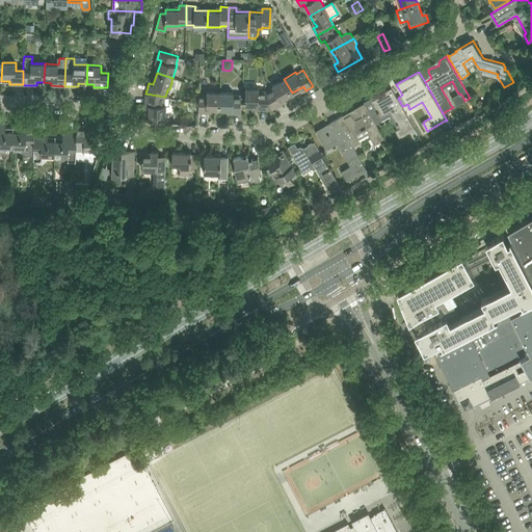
[(267,90),(271,110),(283,103),(281,100),(292,92),(284,79),(272,85),(273,86),(267,90)]
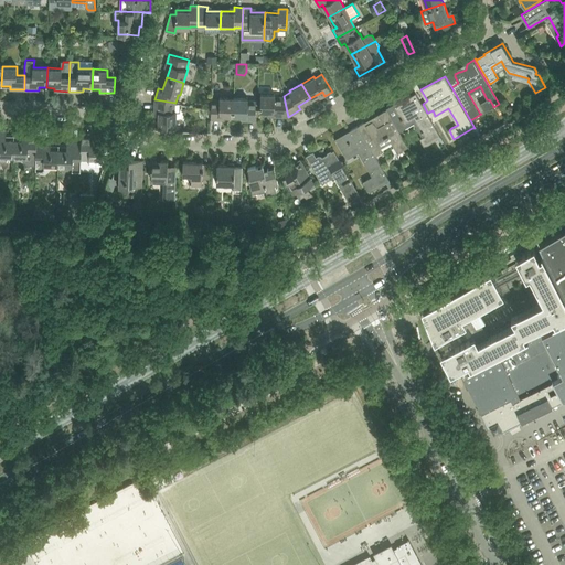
[(386,108),(387,109),(400,131),(415,123),(423,137),(420,138),(425,146),(441,137),(427,113),(423,104),(416,93),(404,99),(405,100),(396,106),(395,108),(398,114),(393,117),(387,107),(386,108)]
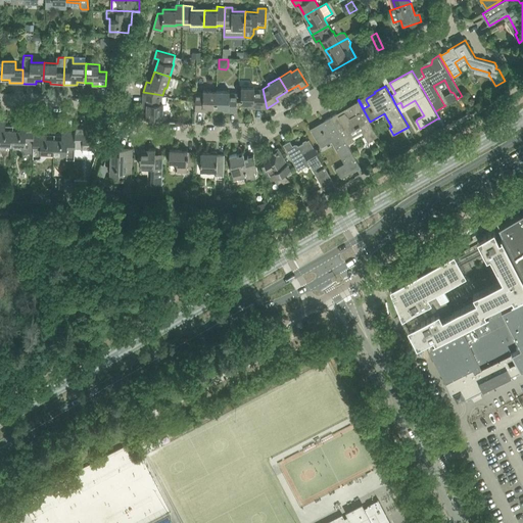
[(253,107),(267,108),(263,89),(255,89),(254,87),(242,87),(241,103),(253,103),(253,107)]
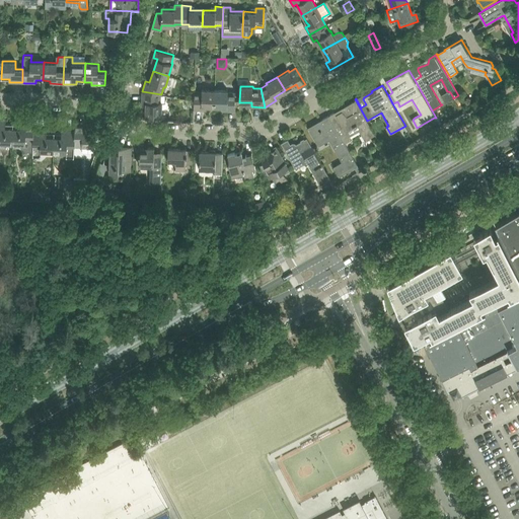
[(202,105),(215,105),(215,89),(202,89),(202,90),(195,90),(194,109),(202,109),(202,105)]
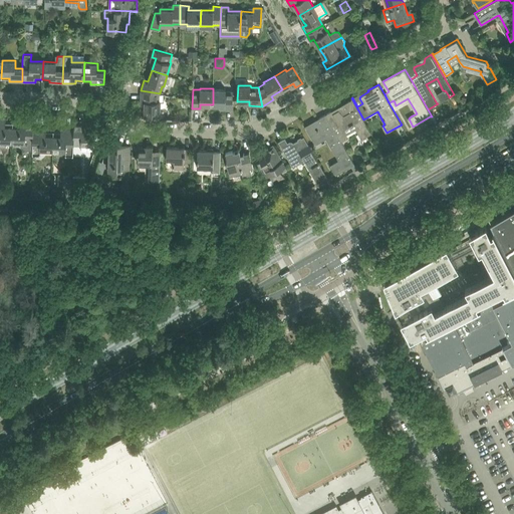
[(213,88),(213,104),(225,105),(225,109),(233,109),(233,90),(226,90),(226,89),(213,88)]
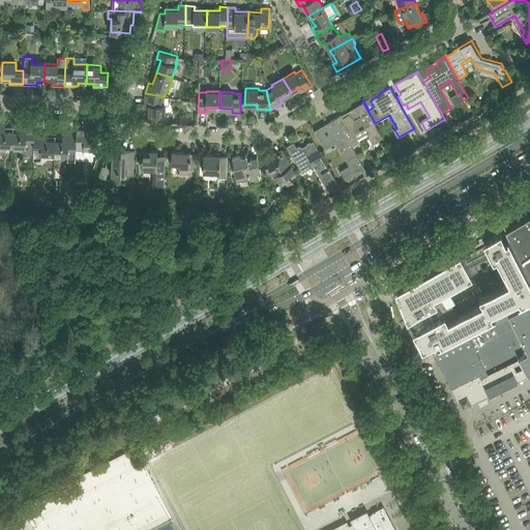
[(165,96),(145,93),(145,104),(149,105),(149,117),(165,117),(165,123),(170,123),(170,118),(166,117),(166,105),(165,105),(165,96)]
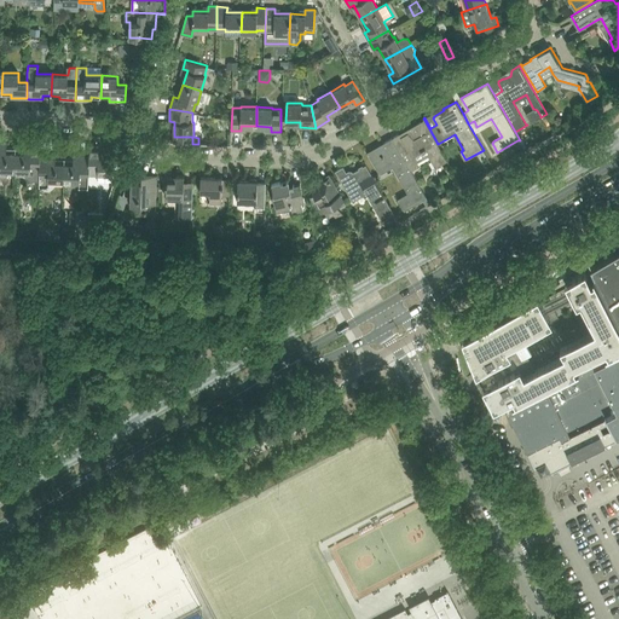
[(400,133),(393,138),(411,171),(420,166),(417,161),(428,155),(435,167),(447,161),(438,144),(424,120),(410,128),(411,129),(409,132),(401,136),(400,133)]
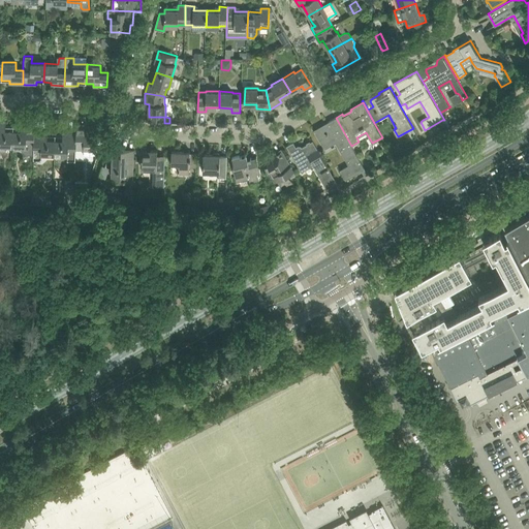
[(351,146),(336,118),(328,122),(329,123),(315,131),(314,129),(314,130),(324,148),(337,141),(341,147),(340,148),(350,165),(341,170),(346,180),(365,168),(351,146)]
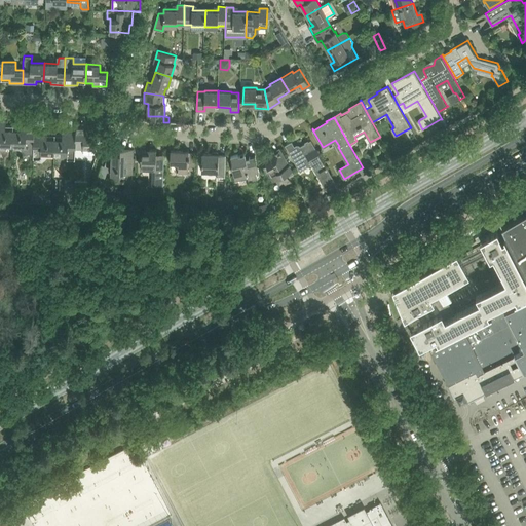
[(0,147),(12,148),(12,145),(13,125),(6,125),(6,122),(0,122),(0,147)]
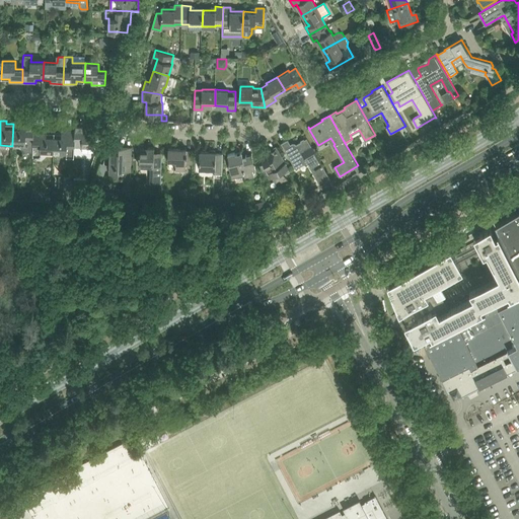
[(27,151),(33,152),(34,122),(21,122),(21,125),(13,124),(12,143),(20,143),(20,144),(20,145),(20,146),(20,147),(21,147),(21,148),(22,149),(24,150),(25,151),(27,151)]
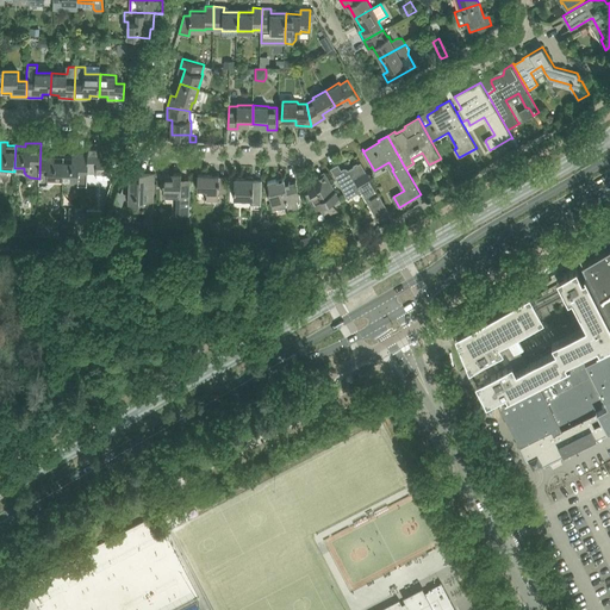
[(48,178),(63,178),(64,156),(55,156),(55,153),(41,153),(41,143),(39,179),(39,182),(48,182),(48,178)]
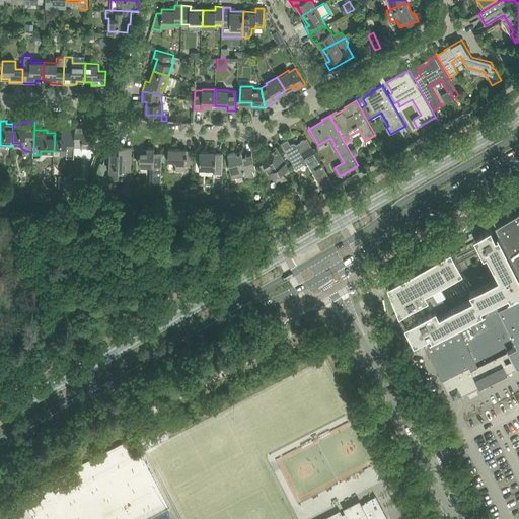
[(75,131),(74,157),(75,144),(95,145),(96,127),(88,127),(88,124),(75,124),(75,131)]
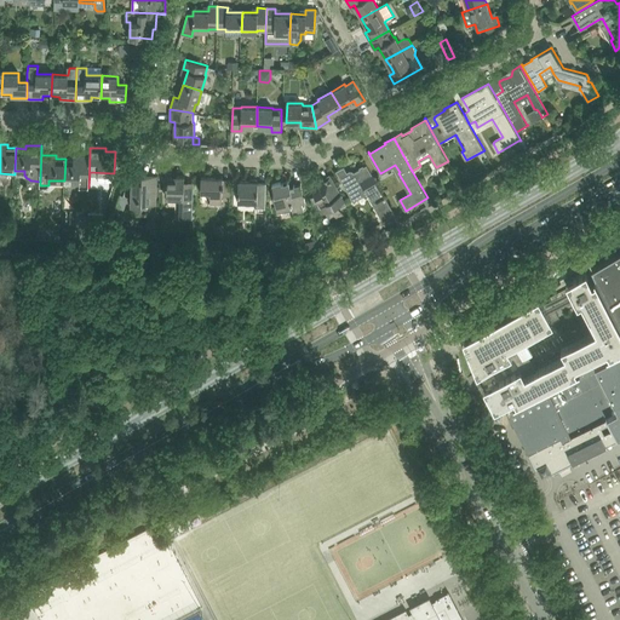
[(80,188),(89,188),(90,156),(74,156),(74,159),(65,159),(64,181),(80,182),(80,188)]
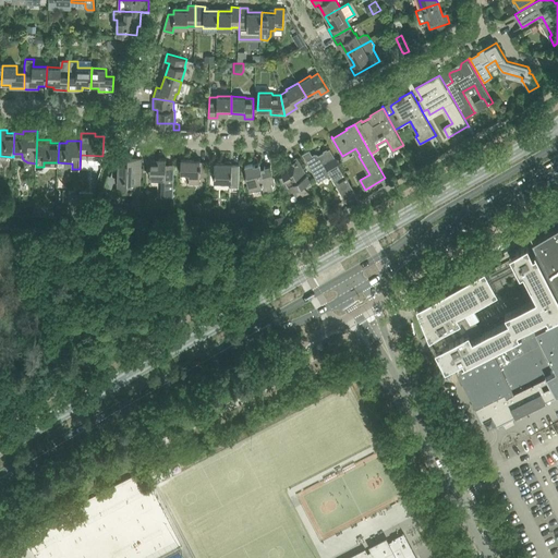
[(330,172),(346,198),(355,193),(330,148),(318,155),(314,158),(310,149),(302,154),(318,182),(320,181),(319,179),(330,172)]
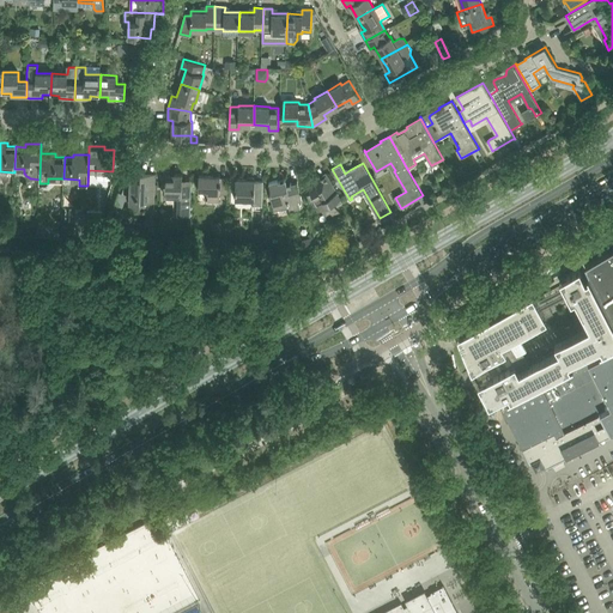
[(129,190),(129,204),(140,204),(146,204),(146,201),(152,201),(155,201),(156,184),(156,173),(155,173),(155,174),(144,173),(140,173),(140,178),(131,178),(129,190)]
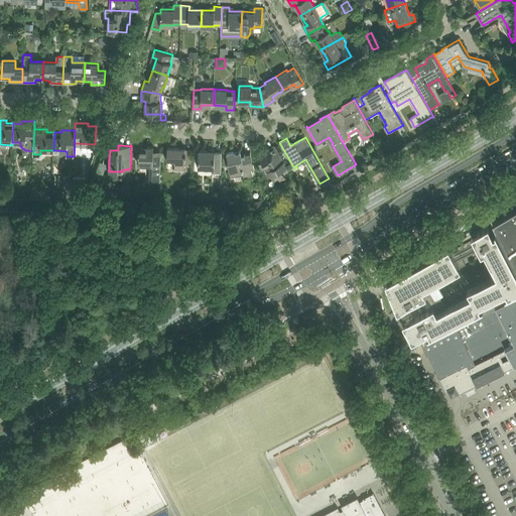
[(262,166),(257,169),(260,174),(265,172),(268,177),(271,175),(272,178),(276,179),(279,178),(280,180),(286,177),(285,174),(290,171),(281,155),(275,145),(269,148),(258,154),(261,159),(259,161),(262,166)]
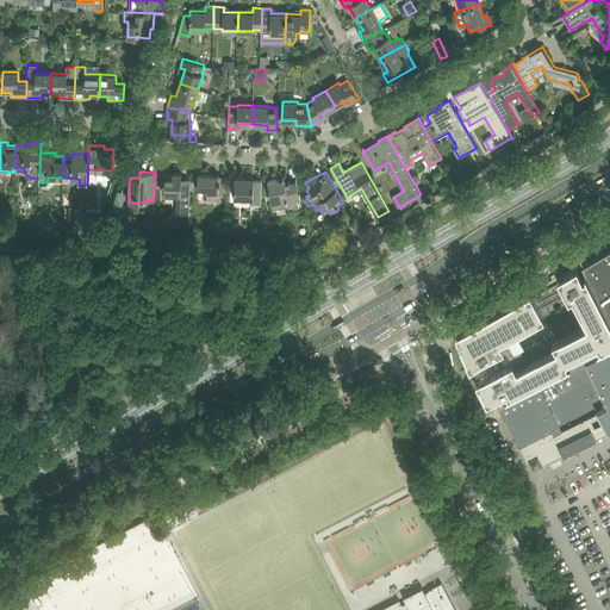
[(181,184),(181,179),(182,173),(174,173),(174,174),(165,174),(165,180),(163,180),(163,182),(165,182),(165,194),(178,194),(176,215),(190,216),(191,179),(190,179),(190,184),(181,184)]
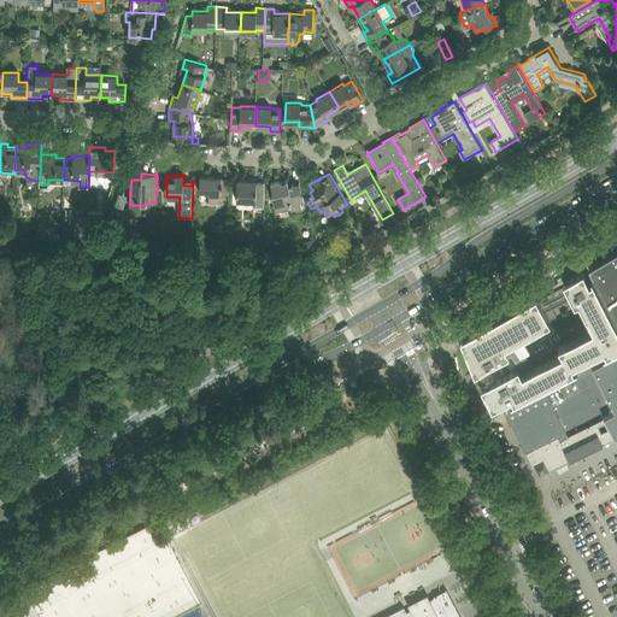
[(229,177),(228,177),(228,180),(215,180),(215,176),(200,175),(200,192),(209,192),(209,198),(209,200),(209,203),(221,204),(222,194),(229,194),(229,177)]
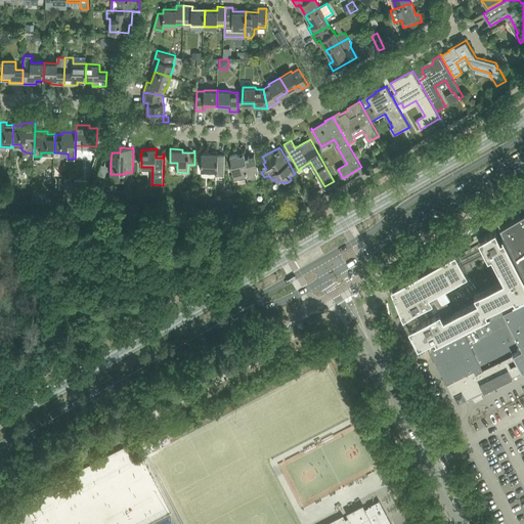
[(202,153),(202,163),(201,170),(217,170),(217,176),(224,176),(225,155),(218,155),(218,153),(202,153)]
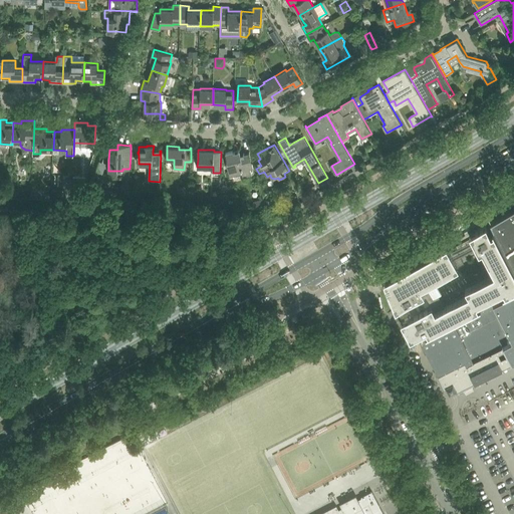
[(242,174),(243,179),(244,179),(243,177),(252,174),(250,168),(254,167),(250,152),(241,154),(240,151),(233,152),(233,151),(226,153),(228,161),(226,162),(230,177),(242,174)]
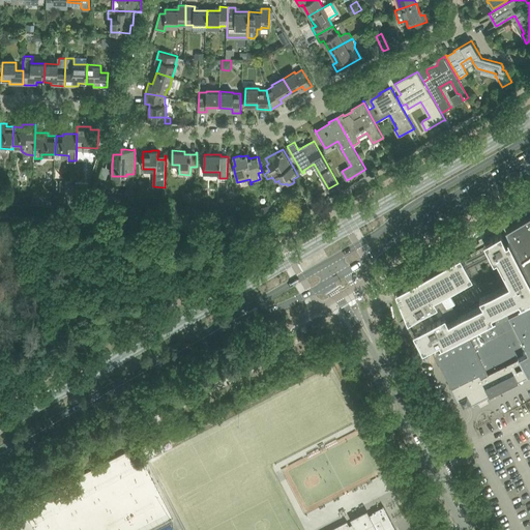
[(83,207),(90,182),(76,182),(75,206),(83,207)]
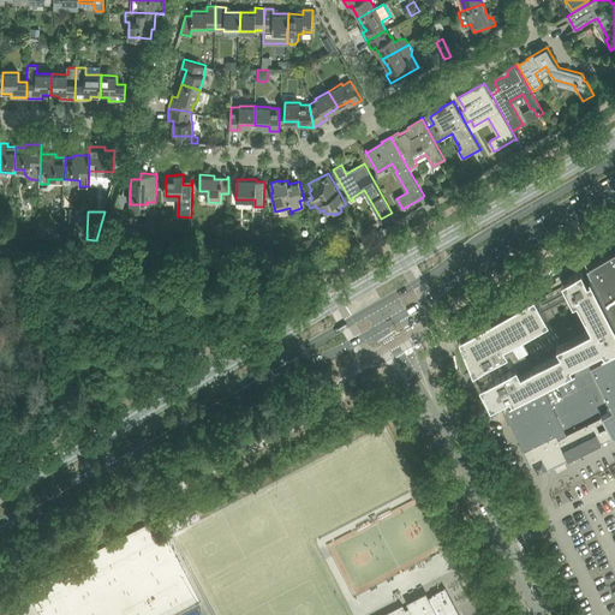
[(369,228),(362,233),(365,239),(372,236),(369,228)]
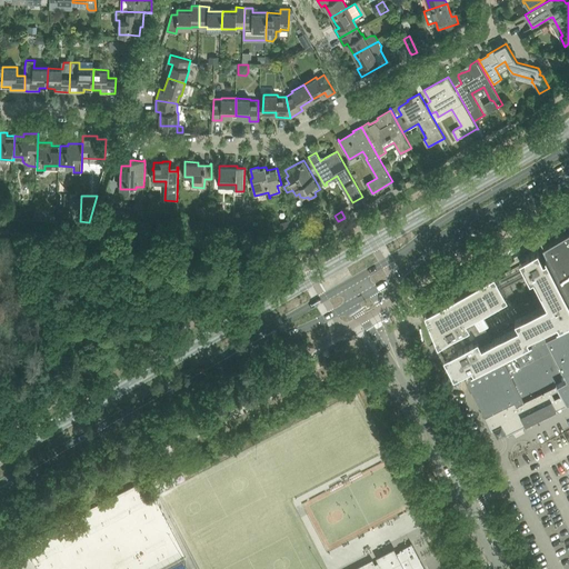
[(309,229),(323,229),(332,223),(328,216),(321,219),(309,220),(309,229)]
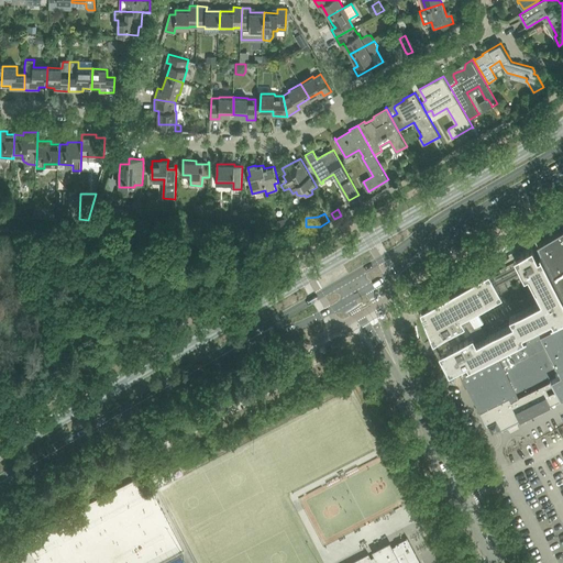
[(287,218),(277,220),(280,230),(289,227),(287,218)]
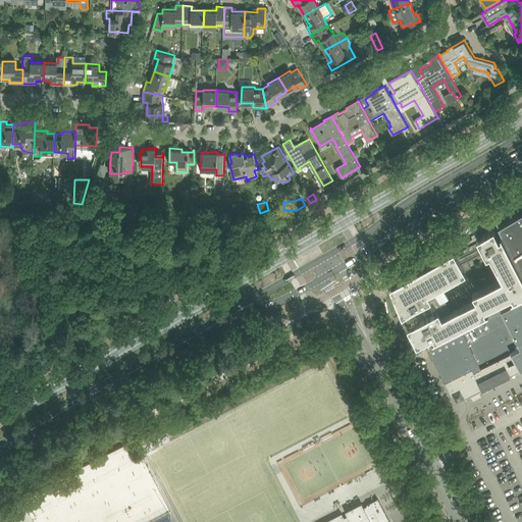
[(518,211),(499,222),(521,269),(521,211),(520,213),(518,211)]
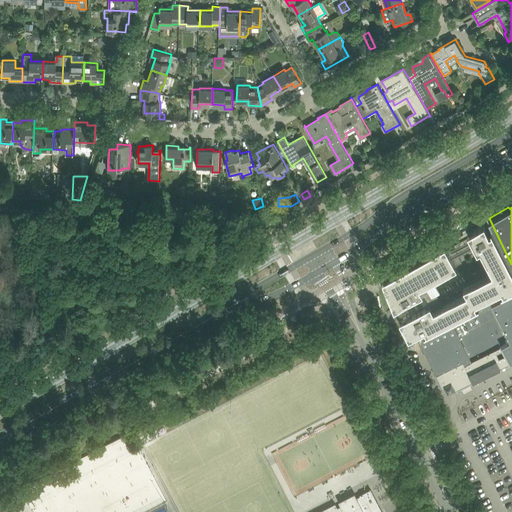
[(467,231),(471,239),(477,249),(480,248),(492,271),(463,286),(467,292),(443,304),(437,292),(440,290),(433,279),(431,280),(430,279),(457,264),(449,250),(445,243),(387,277),(382,279),(394,308),(404,302),(405,305),(404,305),(404,306),(404,307),(403,307),(403,308),(404,309),(404,310),(405,311),(406,311),(407,311),(408,311),(409,311),(410,313),(399,319),(409,337),(425,329),(426,332),(424,333),(424,334),(479,306),(478,305),(476,306),(475,303),(501,289),(503,292),(501,293),(501,294),(511,288),(511,268),(500,246),(491,229),(490,229),(491,231),(489,232),(484,223),(467,231)]
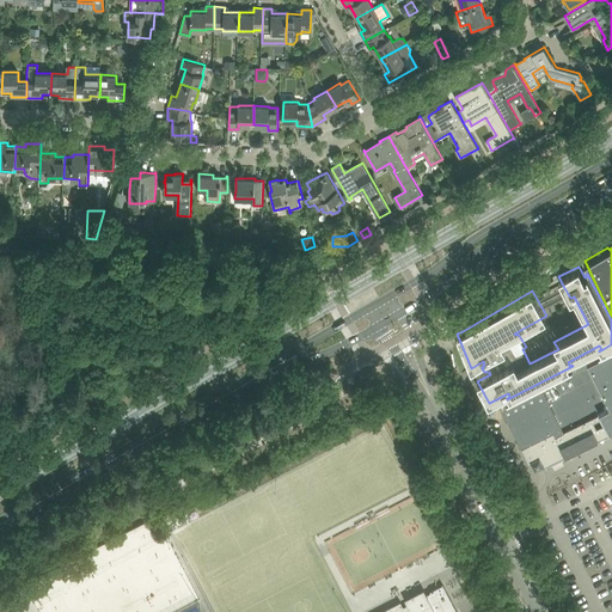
[(532,460),(542,464),(544,461),(545,464),(546,463),(548,466),(568,457),(565,453),(610,430),(609,429),(611,428),(611,347),(501,404),(530,459),(531,458),(532,460)]
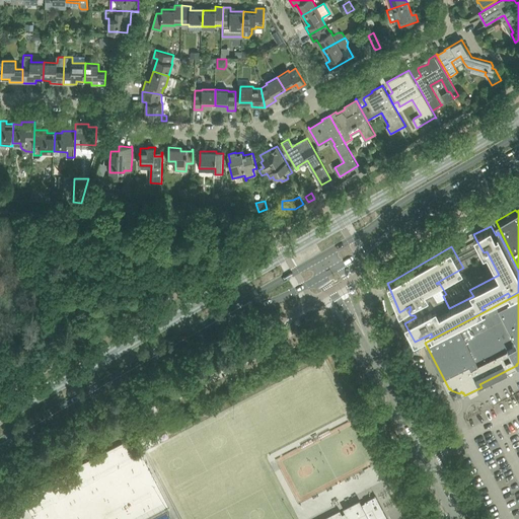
[(152,436),(166,430),(163,424),(150,431),(152,436)]
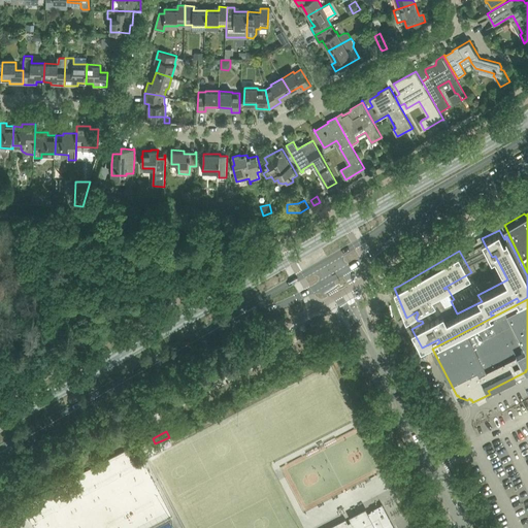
[(368,513),(352,522),(349,523),(345,519),(328,527),(394,527),(383,504),(371,509),(372,510),(368,513)]
